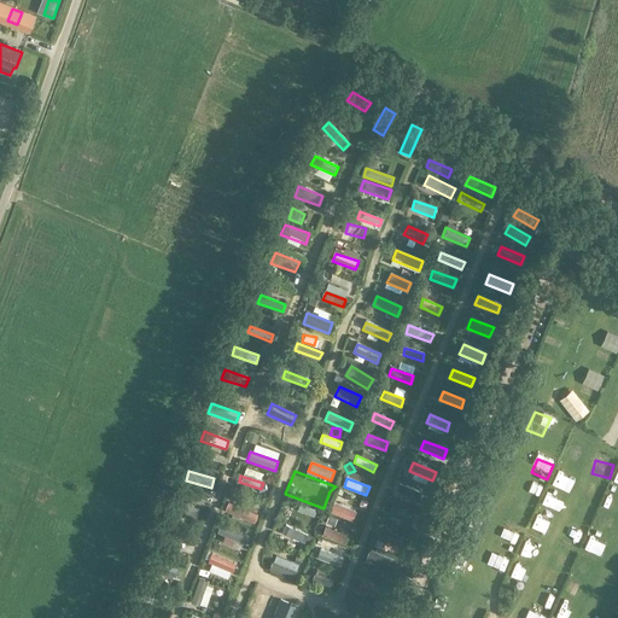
[(401,484),(397,493),(419,501),(421,494),(401,484)]
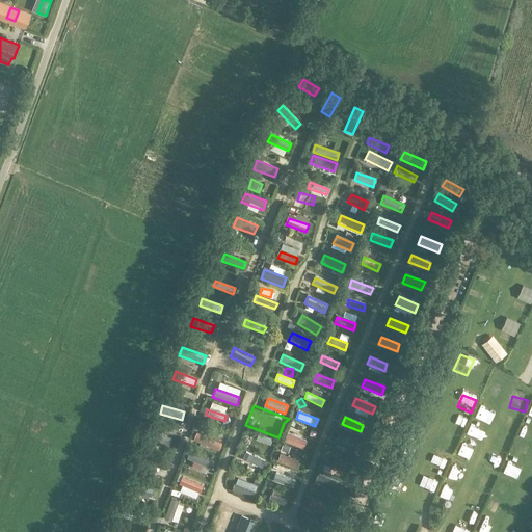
[(169,448),(173,440),(152,431),(149,440),(169,448)]
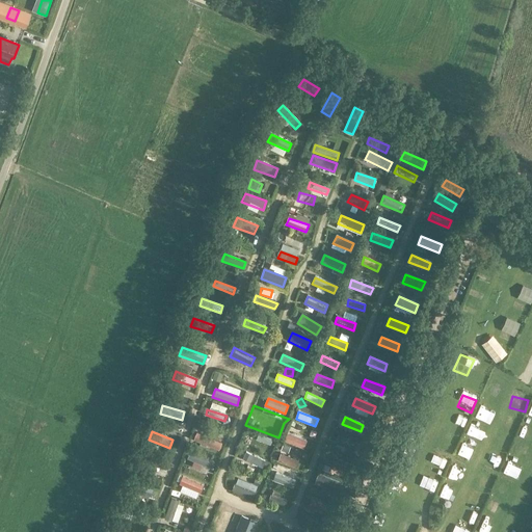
[(222,443),(197,433),(194,442),(219,451),(222,443)]
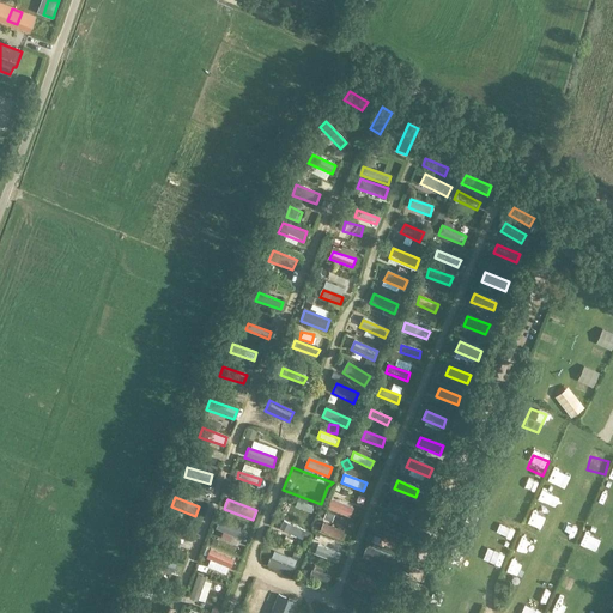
[(352,508),(332,501),(328,509),(350,516),(352,508)]
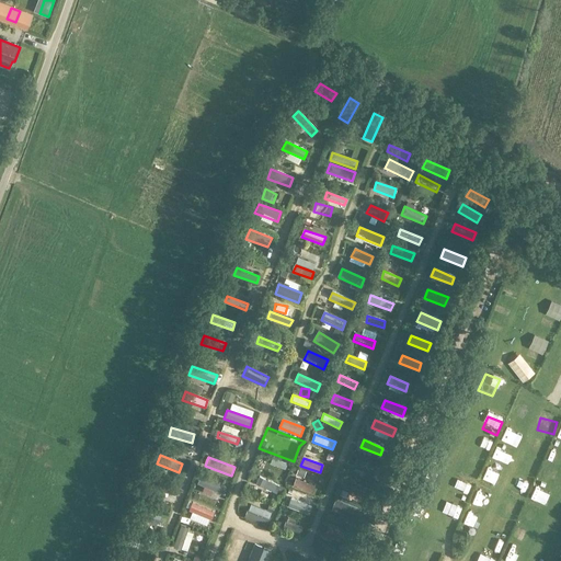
[(273,459),(271,465),(286,470),(288,465),(273,459)]
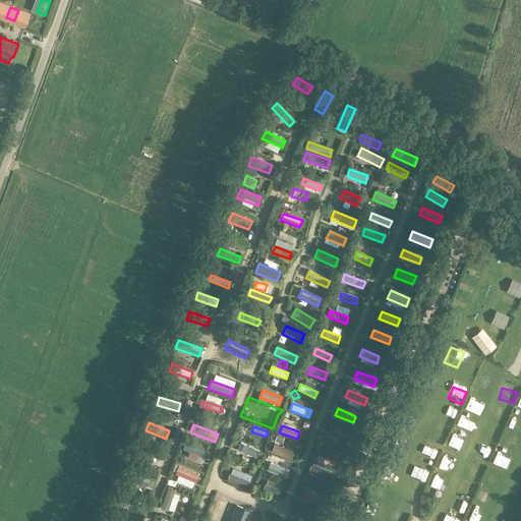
[(332,426),(329,433),(349,443),(352,435),(332,426)]
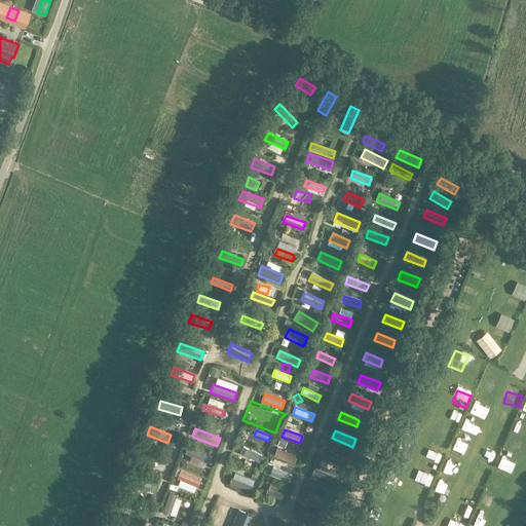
[(408,449),(410,438),(400,436),(398,447),(408,449)]
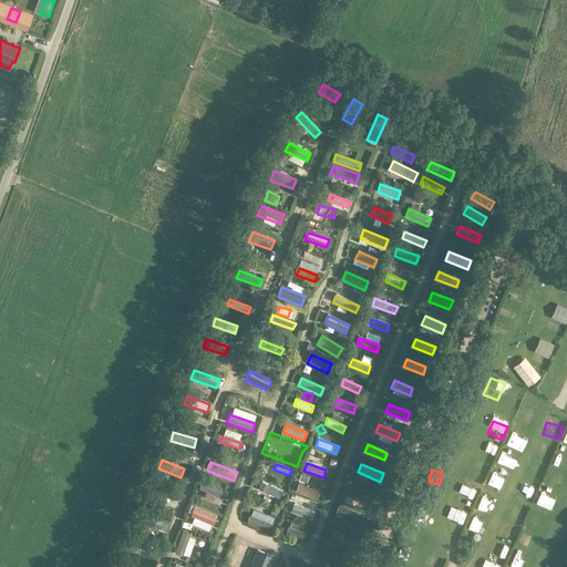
[(154,485),(176,494),(178,487),(156,478),(154,485)]
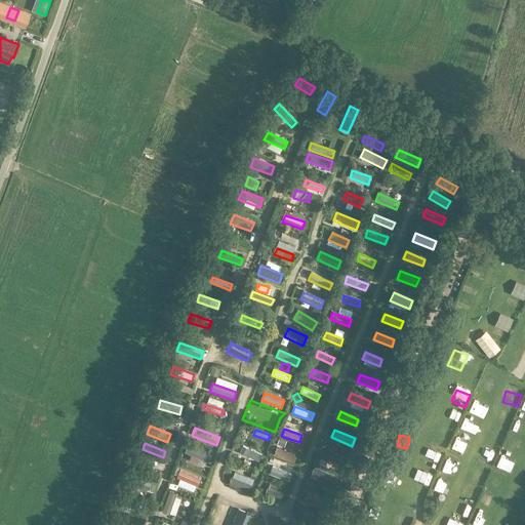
[(263,454),(243,446),(240,453),(258,462),(263,454)]
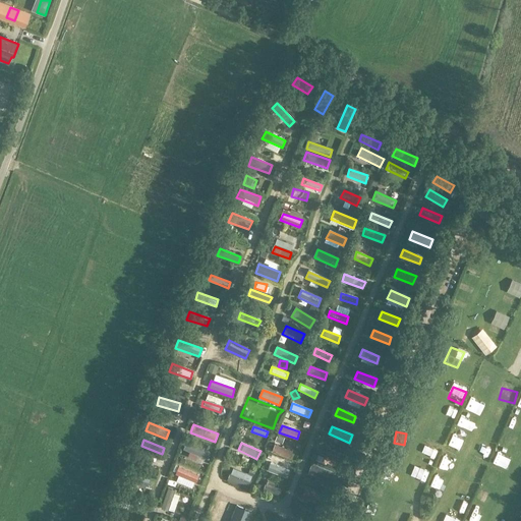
[(211,454),(186,445),(184,451),(208,460),(211,454)]
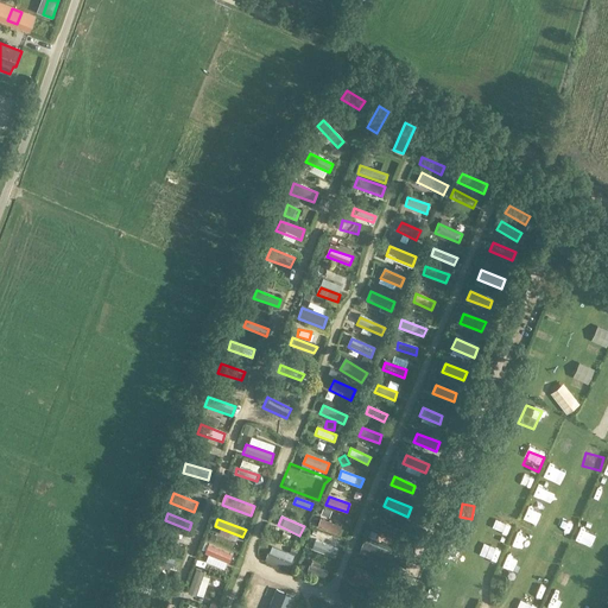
[(342,526),(321,519),(317,530),(339,537),(342,526)]
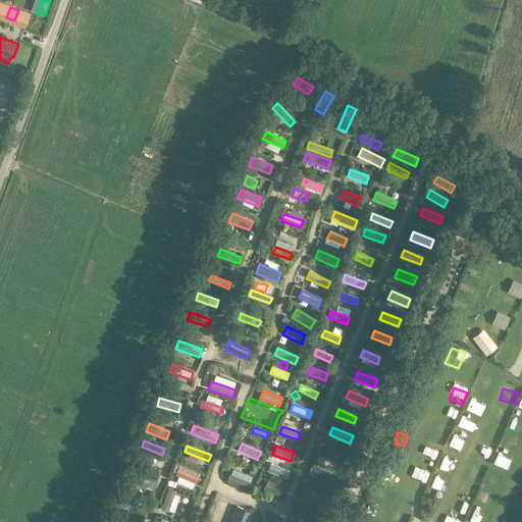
[(324,447),(321,455),(343,464),(346,456),(324,447)]
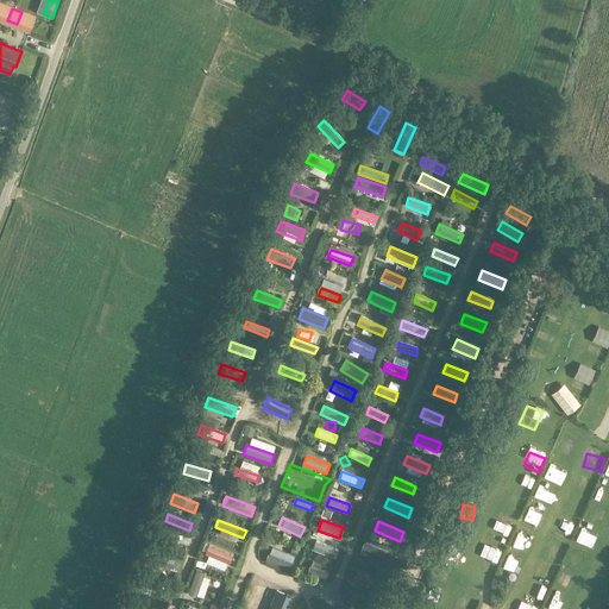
[(563,538),(570,541),(575,528),(567,526),(563,538)]
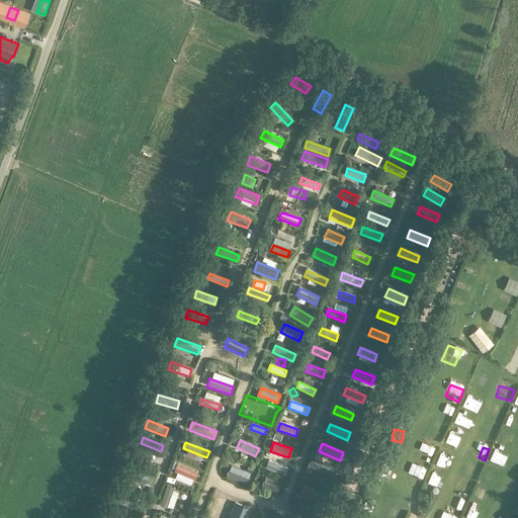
[(161,466),(162,457),(140,454),(138,462),(161,466)]
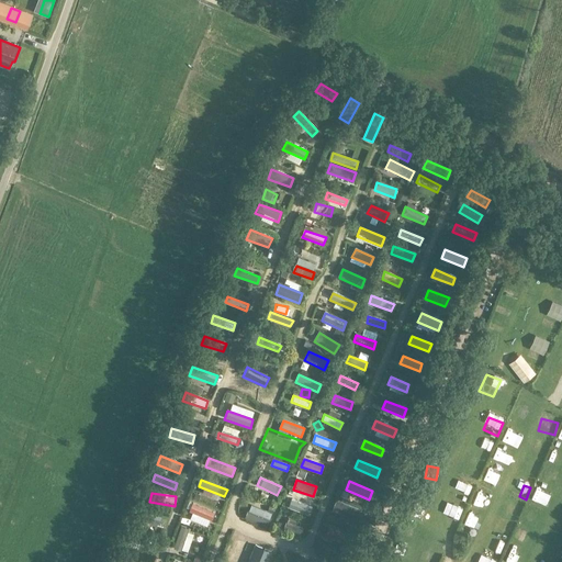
[(312,507),(292,501),(289,509),(308,516),(312,507)]
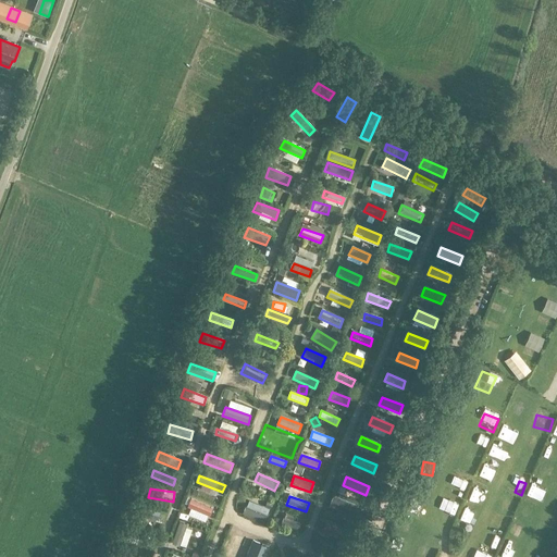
[(333,498),(330,507),(357,517),(360,508),(333,498)]
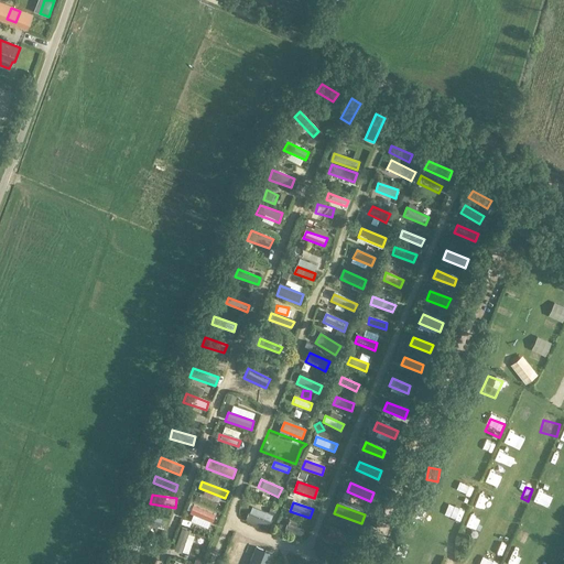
[(217,514),(193,506),(190,513),(214,522),(217,514)]
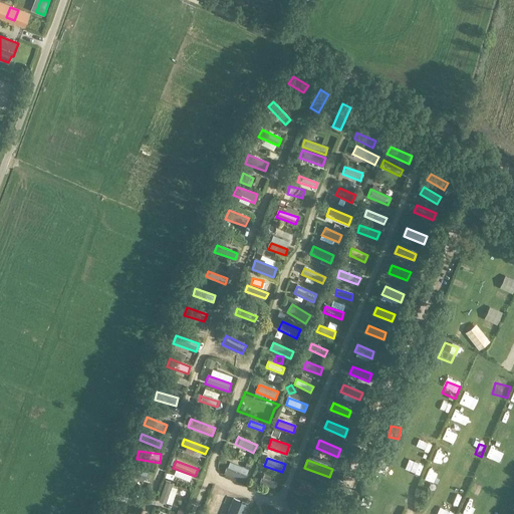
[(370,474),(381,479),(387,469),(375,464),(370,474)]
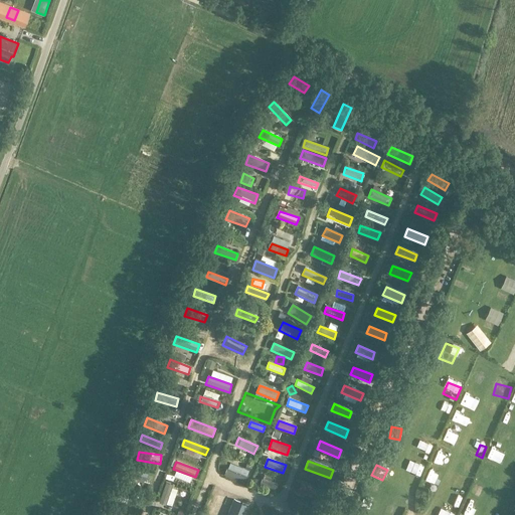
[(148,474),(128,469),(126,478),(146,482),(148,474)]
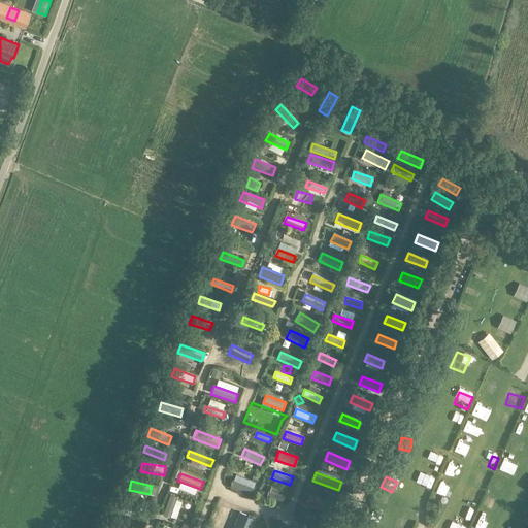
[(254,490),(232,482),(230,488),(252,496),(254,490)]
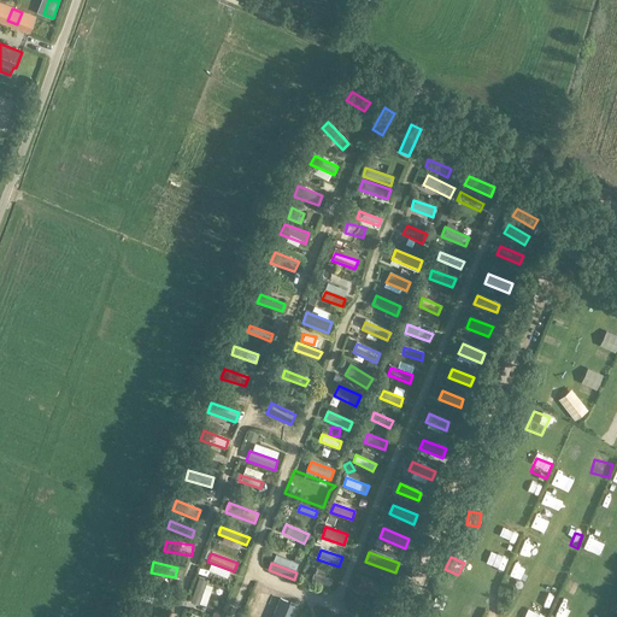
[(331,582),(313,575),(311,582),(329,589),(331,582)]
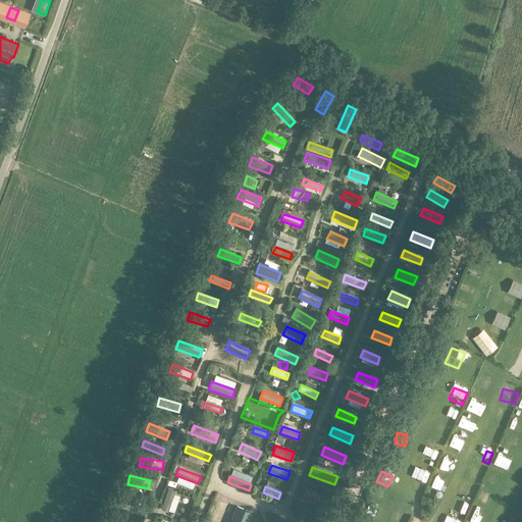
[(169,490),(161,511),(168,513),(175,493),(169,490)]
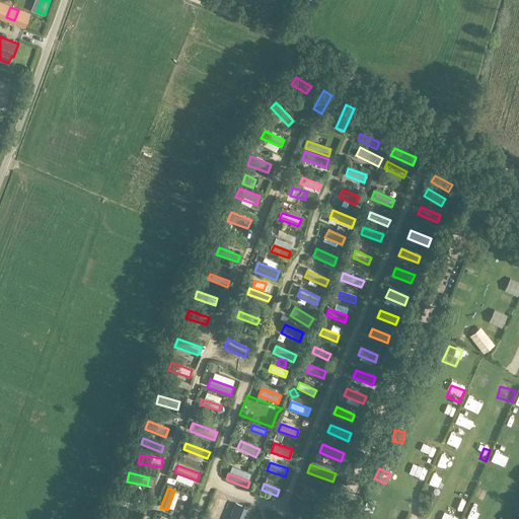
[(326,497),(302,488),(298,497),(322,505),(326,497)]
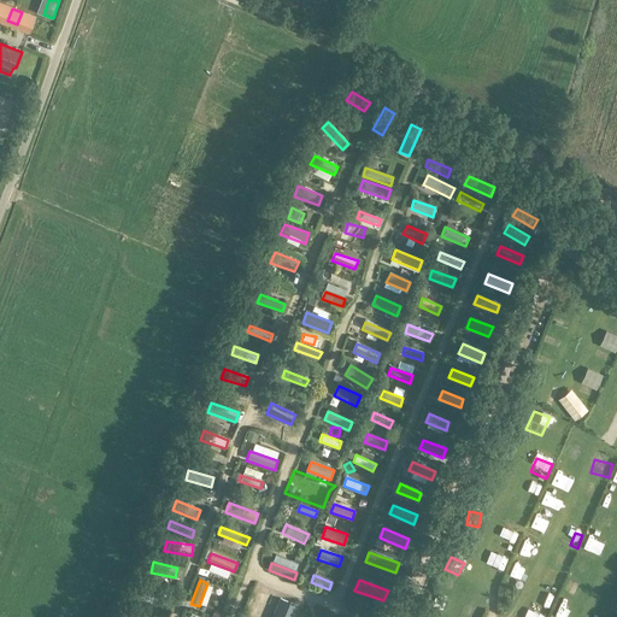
[(170,595),(145,587),(141,597),(166,605),(170,595)]
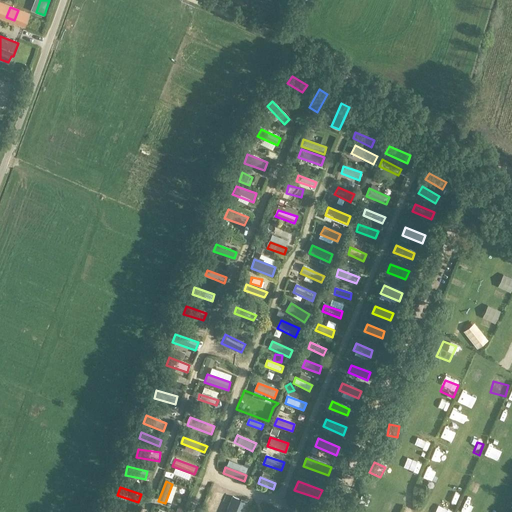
[(455,506),(460,497),(450,492),(446,501),(455,506)]
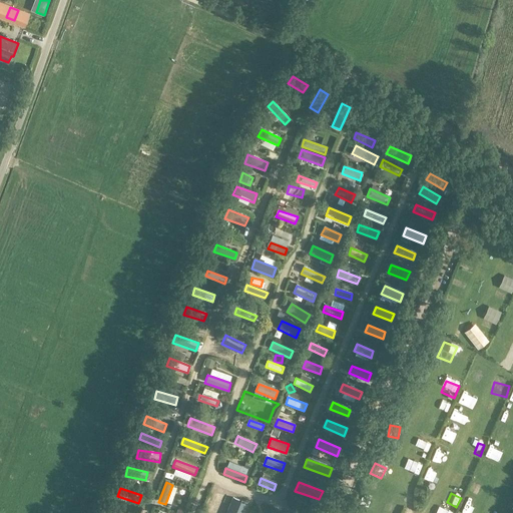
[(243,512),(247,504),(233,498),(226,512),(243,512)]
